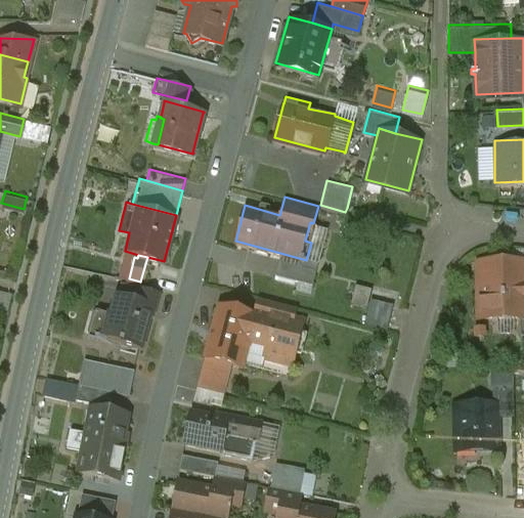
[(523,259),(479,261),(480,315),(520,315),(523,314),(523,259)]
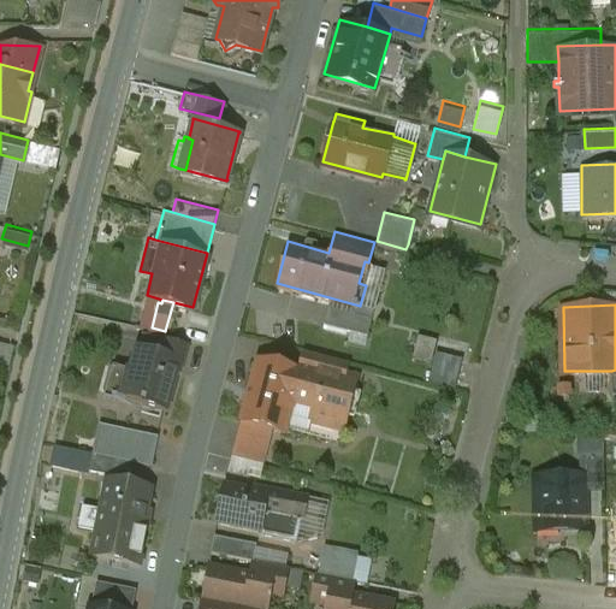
[(372,318),(327,306),(324,321),(367,332),(372,318)]
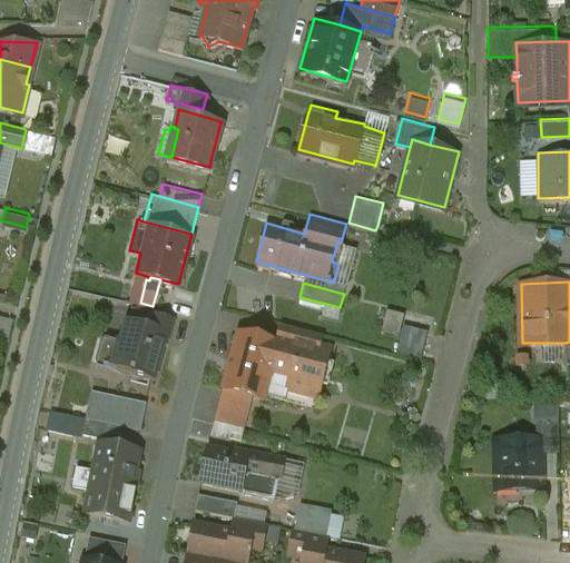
[(173,316),(131,305),(128,319),(166,329),(165,331),(168,331),(173,316)]
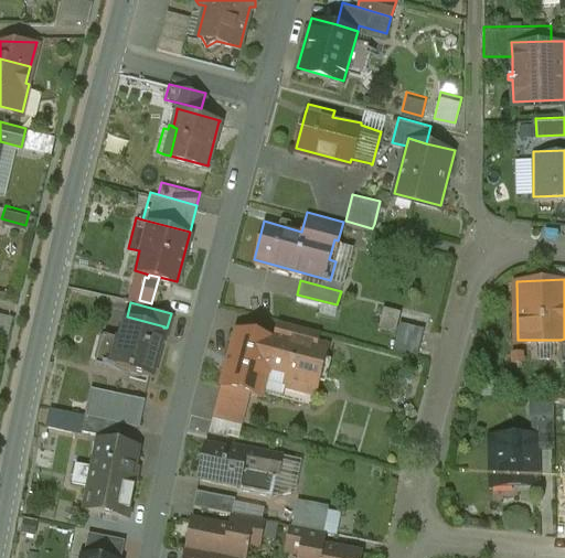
[(396,310),(383,307),(380,320),(393,323),(396,310)]
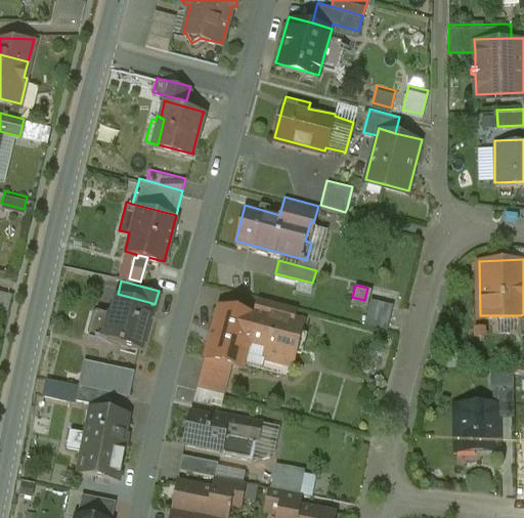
[(153,303),(118,294),(106,335),(122,339),(121,341),(140,346),(151,304),(153,303)]
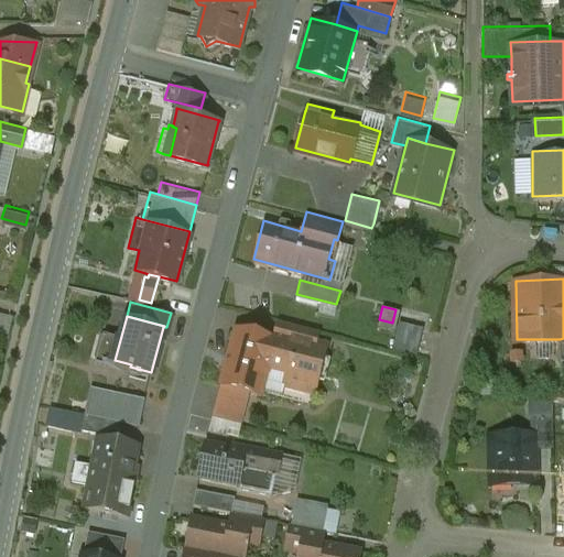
[(416,348),(423,321),(400,316),(393,341),(416,348)]
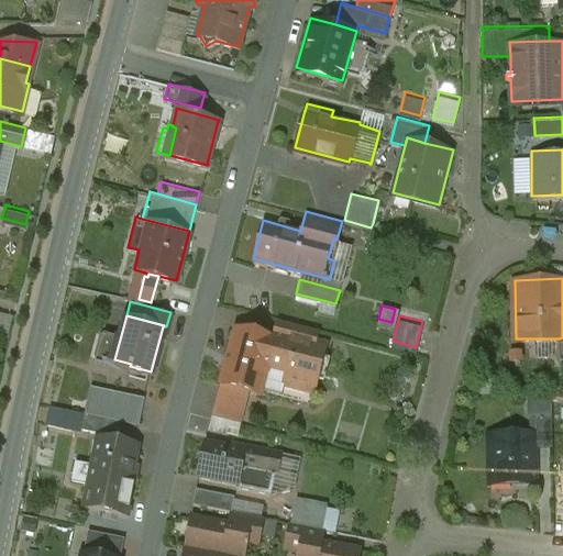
[(317,329),(278,318),(275,331),(313,341),(317,329)]
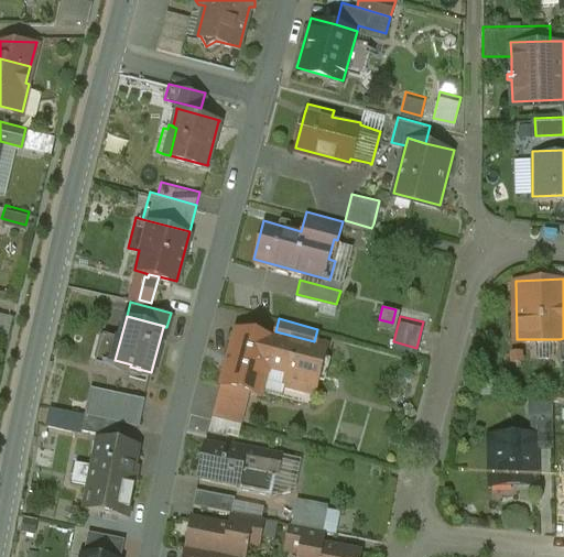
[(314,341),(275,331),(274,339),(234,328),(219,382),(220,382),(246,389),(261,393),(268,367),(288,372),(285,383),(304,388),(305,384),(314,386),(326,345),(314,341)]
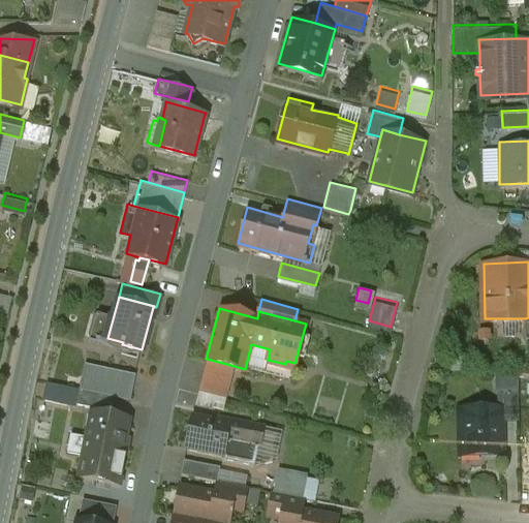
[(230,365),(207,359),(198,389),(222,395),(230,365)]
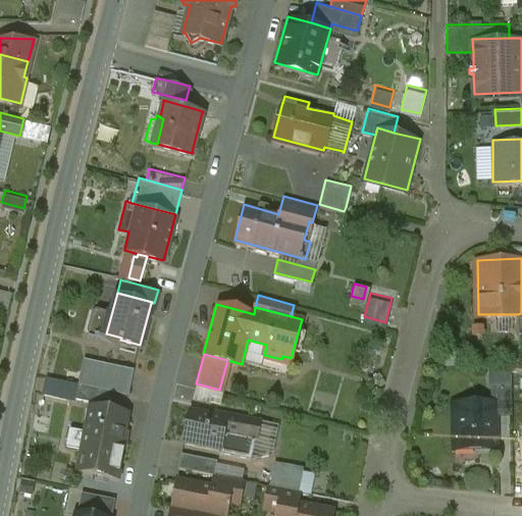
[(86,359),(80,383),(112,390),(127,394),(133,369),(86,359)]
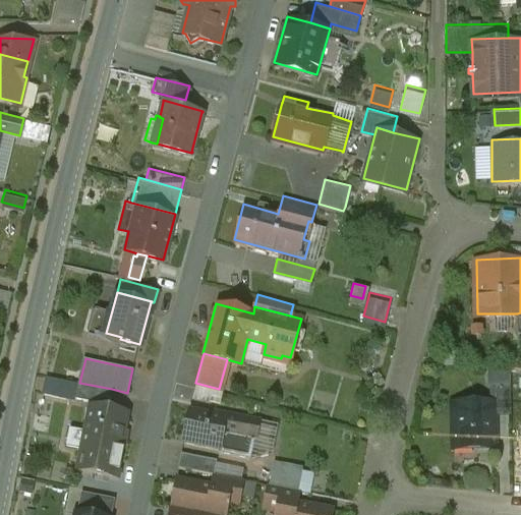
[(77,382),(47,375),(43,391),(74,398),(74,397),(77,382)]
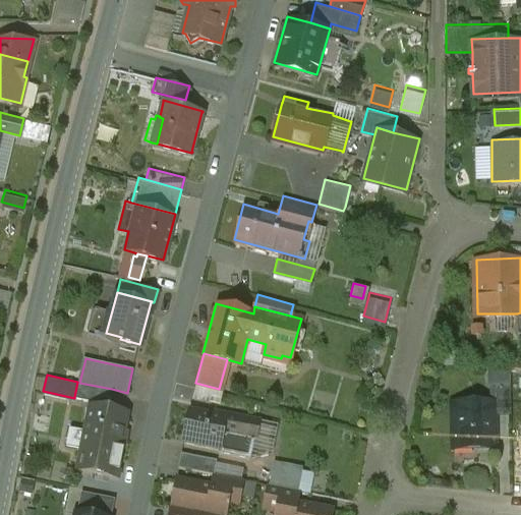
[(79,383),(77,382),(74,397),(109,403),(112,389),(79,383)]
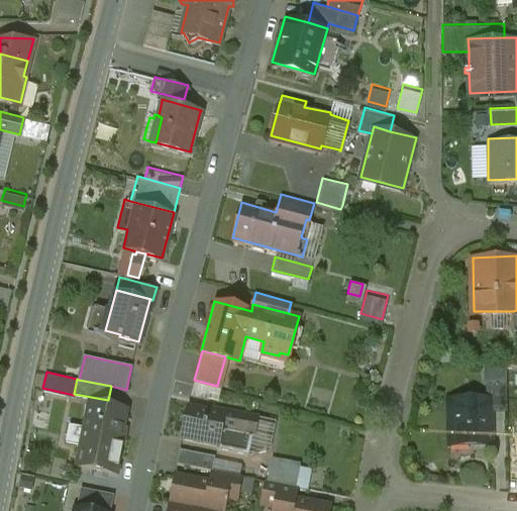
[(506,379),(486,379),(486,396),(490,396),(491,408),(507,408),(506,379)]
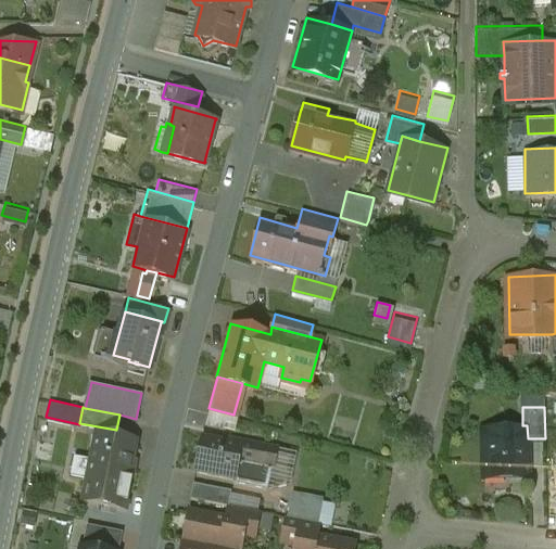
[(528,438),(527,425),(522,425),(481,426),(482,476),(528,475),(528,438)]
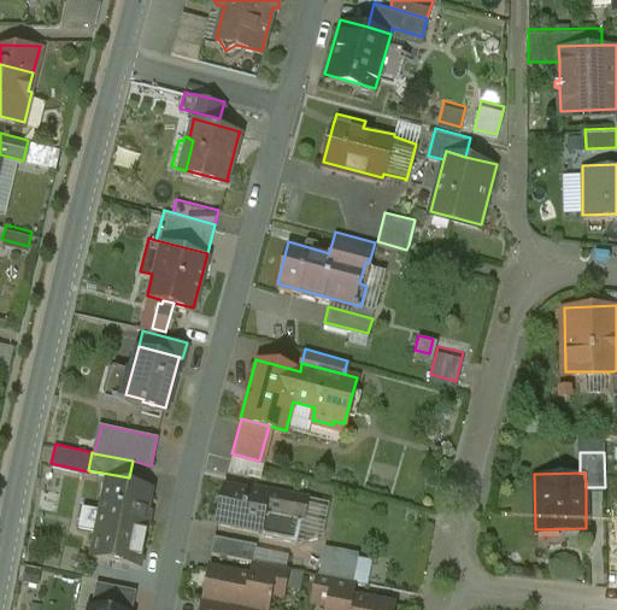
[(152,487),(107,479),(101,509),(98,529),(98,532),(145,540),(150,520),(145,518),(152,487)]
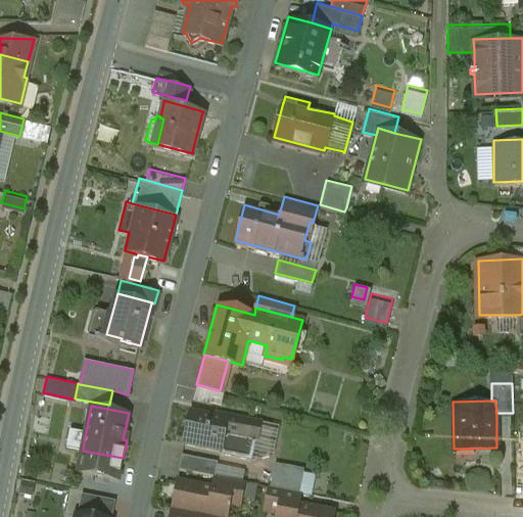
[(260,419),(210,409),(209,413),(190,410),(184,440),(220,448),(219,452),(251,458),(255,438),(256,438),(260,419)]
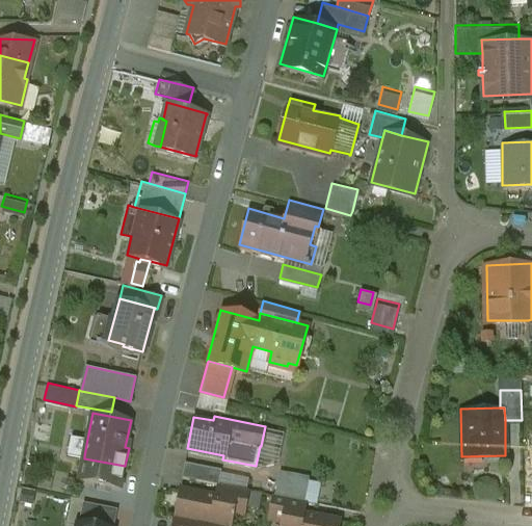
[(87,439),(72,436),(69,453),(84,456),(87,439)]
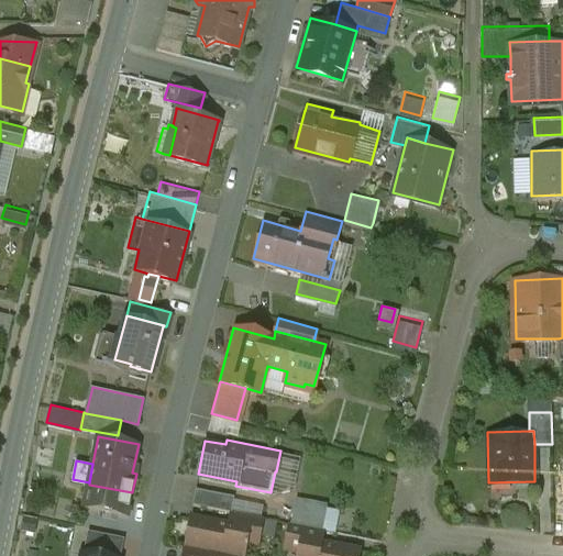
[(132,492),(89,485),(85,506),(129,514),(132,492)]
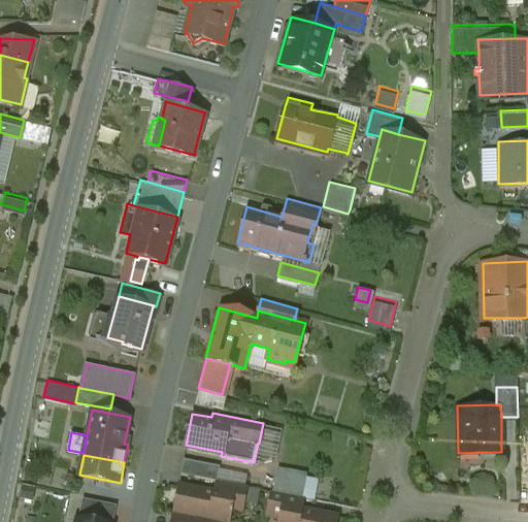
[(219,463),(183,456),(180,471),(217,479),(219,463)]
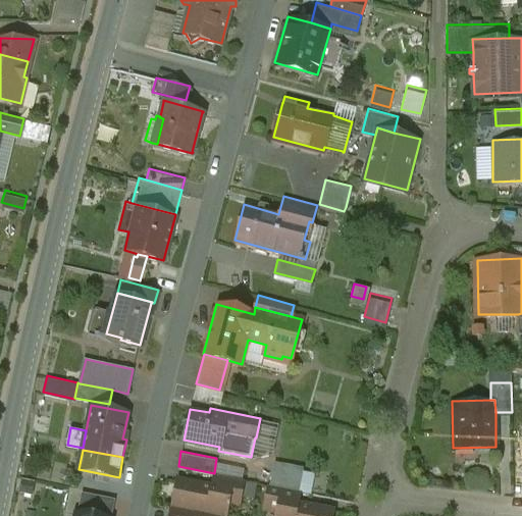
[(302,468),(274,463),(270,483),(300,489),(302,468)]
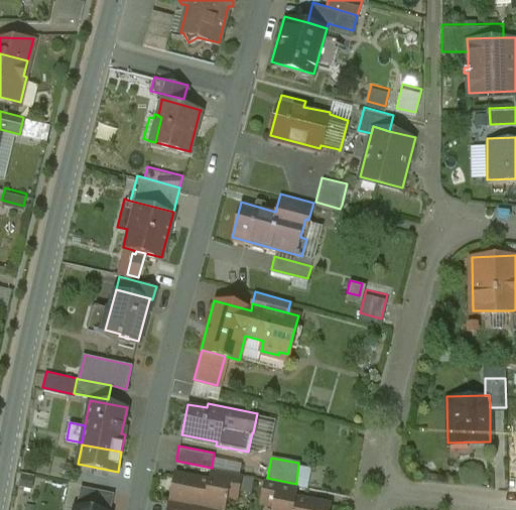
[(240,473),(212,468),(209,479),(228,483),(228,485),(238,487),(240,473)]
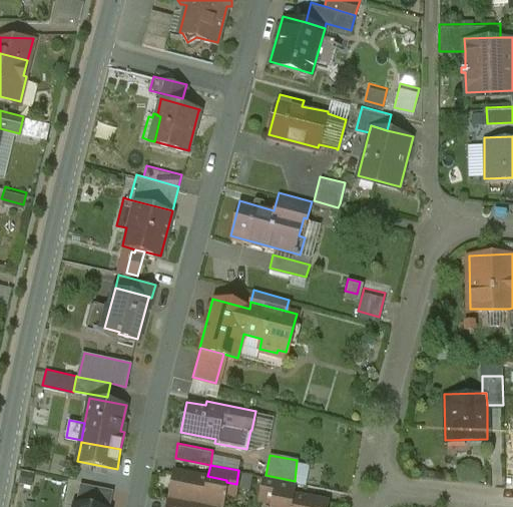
[(207,476),(173,470),(167,497),(218,506),(220,506),(226,482),(226,480),(207,476)]
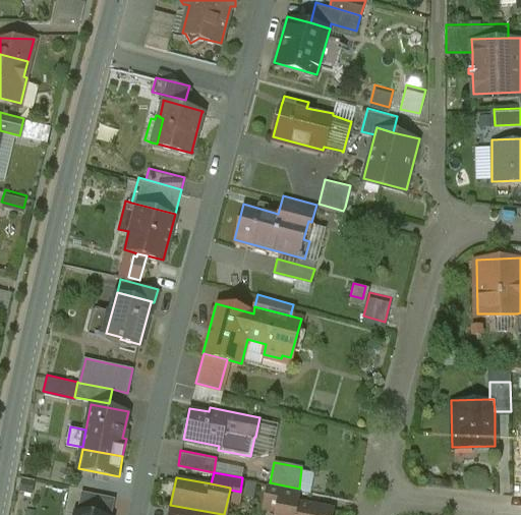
[(270,482),(268,482),(266,496),(279,499),(280,498),(297,501),(299,489),(270,482)]
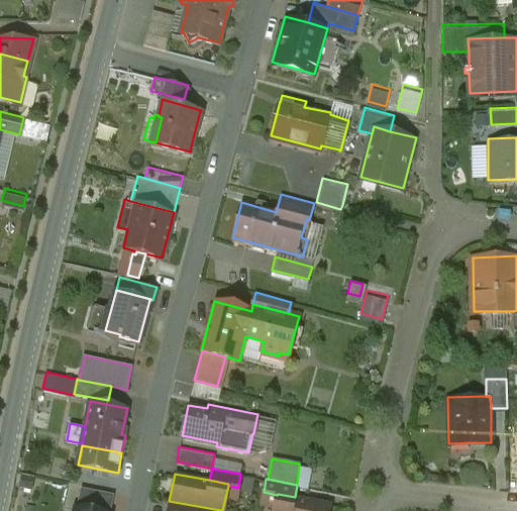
[(108,510),(112,494),(81,487),(77,507),(97,510),(108,510)]
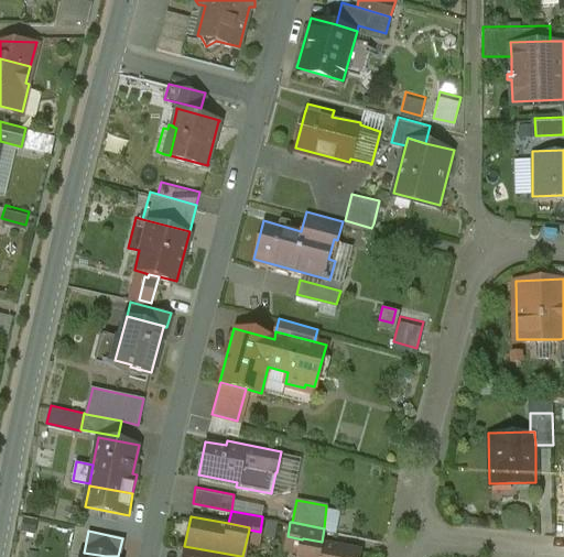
[(322,542),(303,538),(302,539),(299,556),(350,556),(354,547),(322,542)]
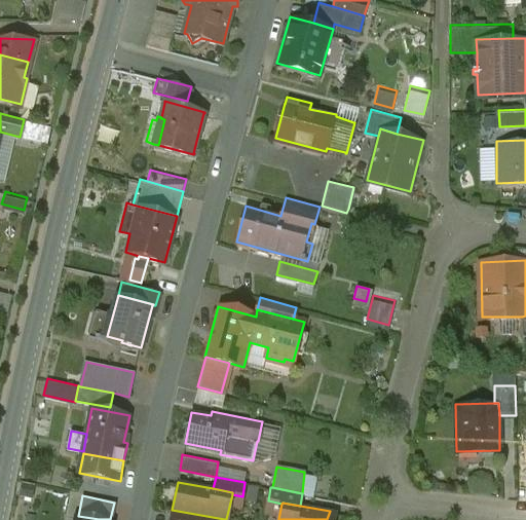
[(224,519),(172,510),(170,519),(224,519)]
